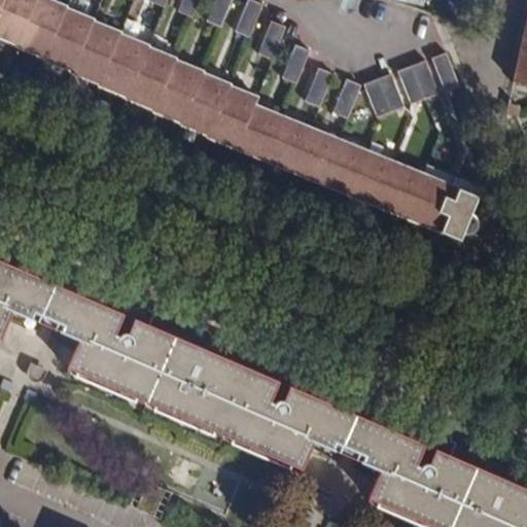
[(0,38),(18,46),(37,0),(3,0),(0,8),(0,38)]
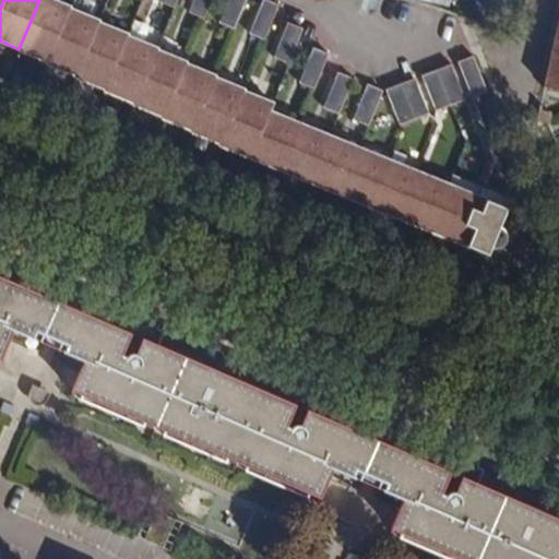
[(47,62),(70,10),(47,0),(39,0),(19,49),(19,50),(47,62)]
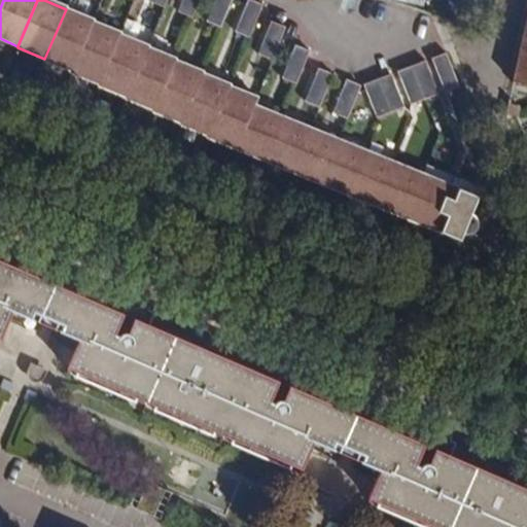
[(167,0),(150,0),(149,3),(164,8),(167,0)]
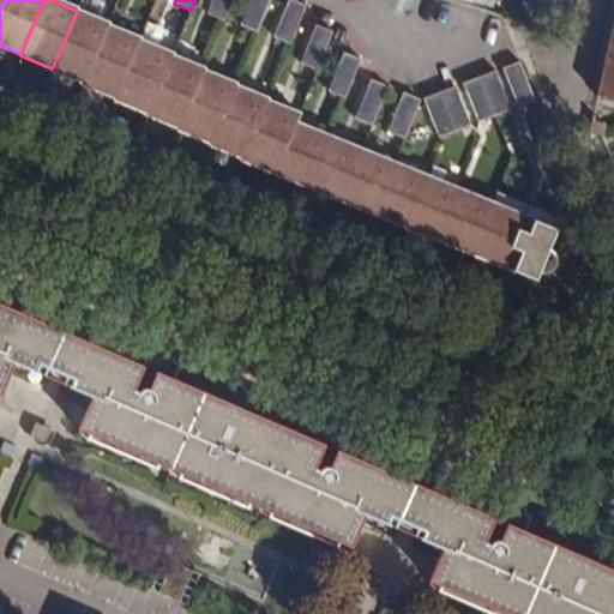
[(233,0),(214,0),(209,14),(226,22),(233,0)]
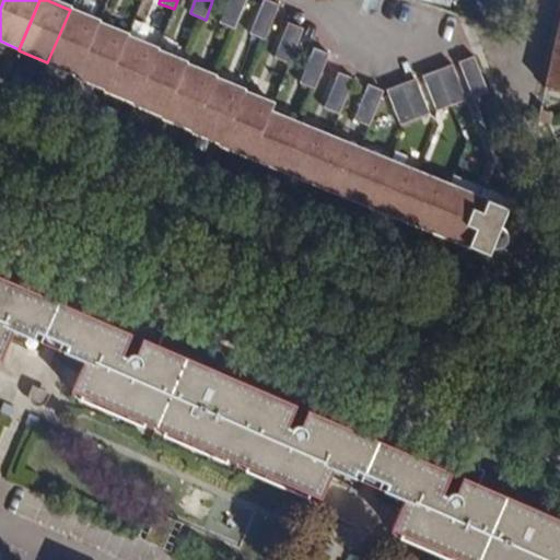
[(248,0),(232,0),(223,24),(237,31),(248,0)]
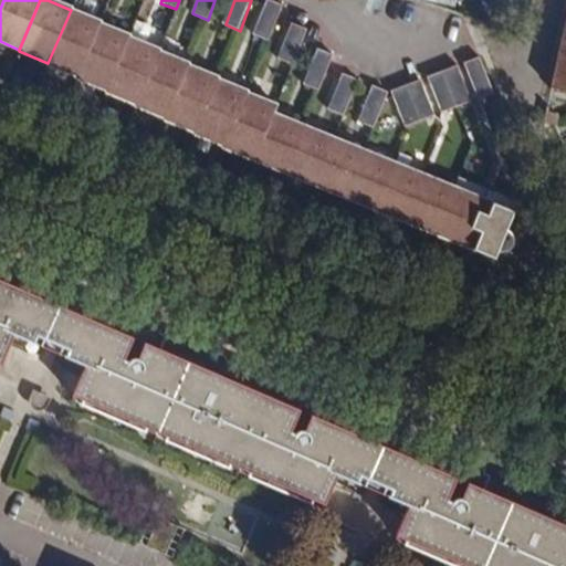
[(284,7),(269,1),(255,37),(270,42),(284,7)]
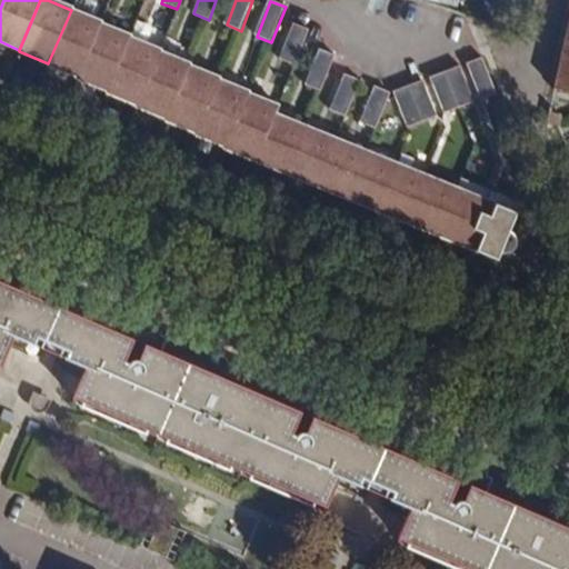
[(100,23),(71,10),(48,63),(48,65),(78,78),(100,23)]
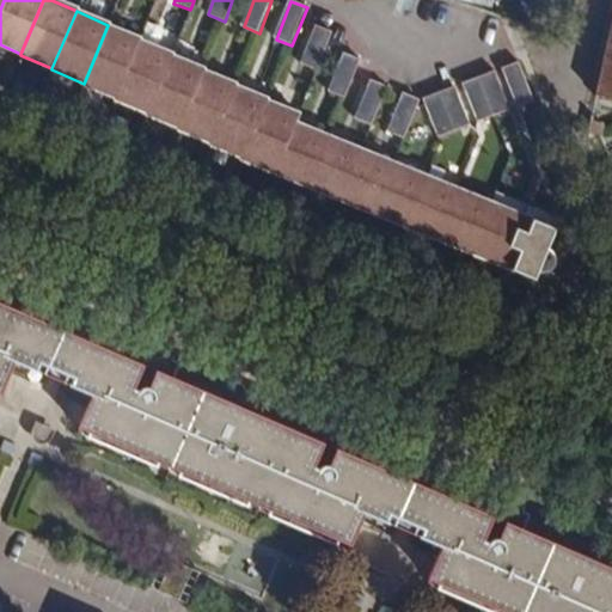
[(115,97),(139,40),(108,25),(84,84),(115,97)]
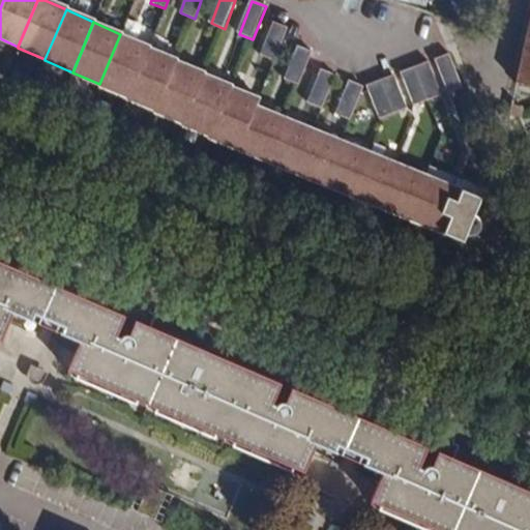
[(289,29),(274,24),(260,55),(275,62),(289,29)]
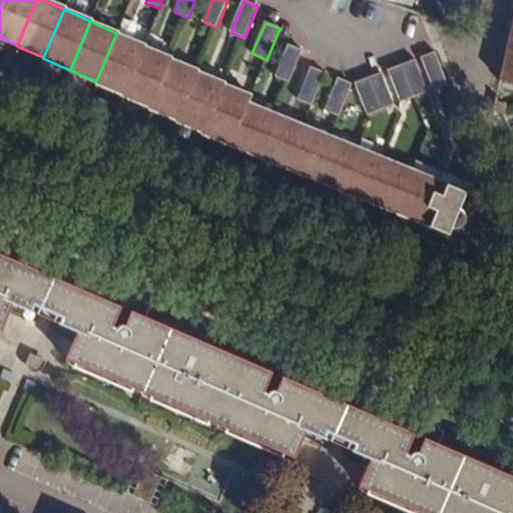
[(116,33),(96,81),(116,90),(124,94),(145,46),(116,33)]
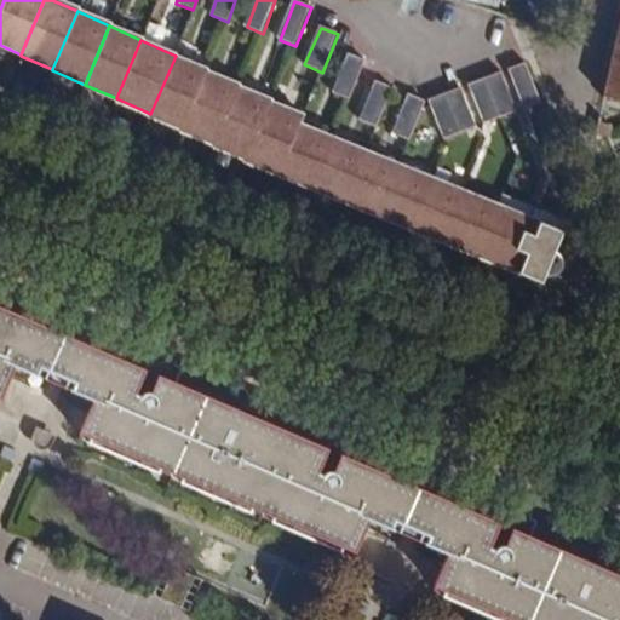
[(619,49),(615,47),(606,89),(619,91),(619,49)]
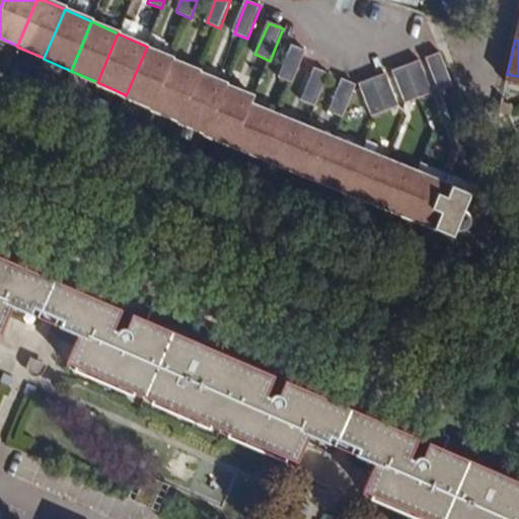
[(305,52),(292,46),(278,79),(292,85),(305,52)]
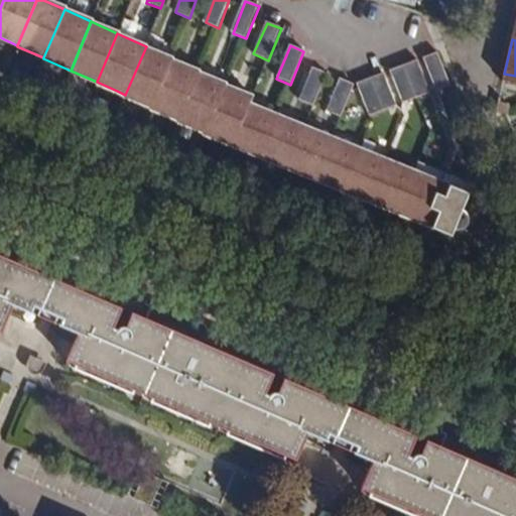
[(125,95),(153,107),(173,57),(146,46),(125,95)]
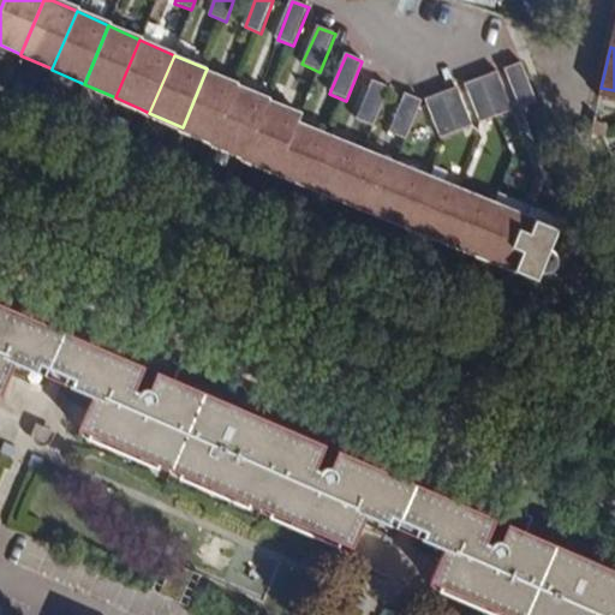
[(537,99),(521,59),(505,65),(520,105),(537,99)]
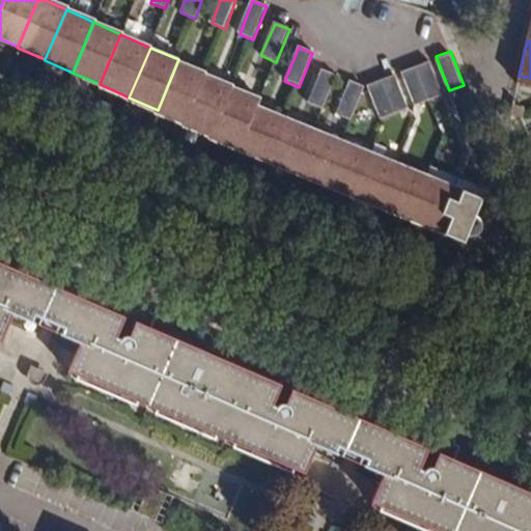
[(186,122),(207,73),(208,72),(178,59),(158,110),(186,122)]
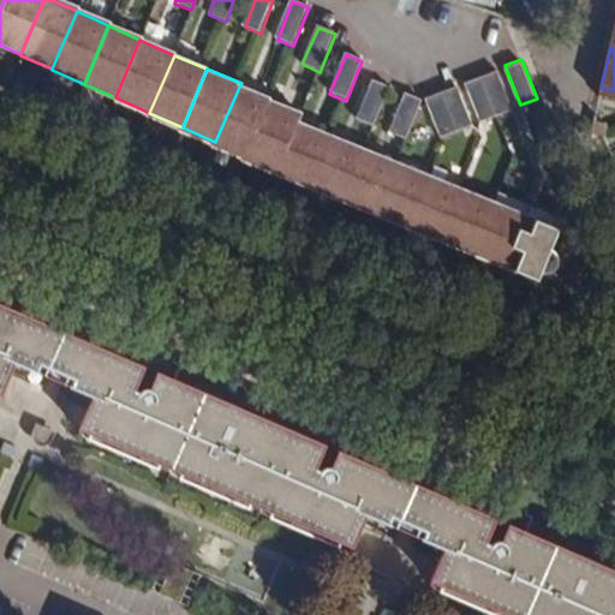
[(482,75),(497,115),(514,108),(499,69),(482,75)]
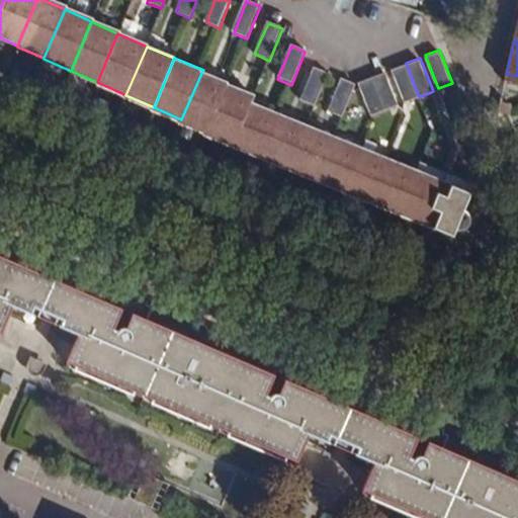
[(404,102),(419,97),(406,63),(392,69),(404,102)]
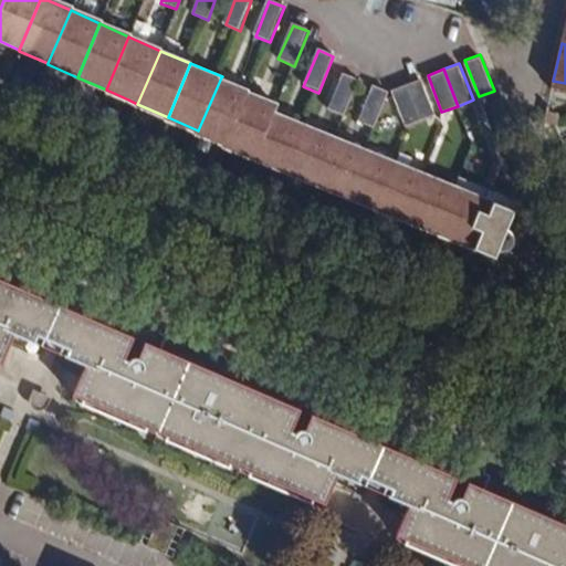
[(358,81),(343,75),(329,109),(344,116),(358,81)]
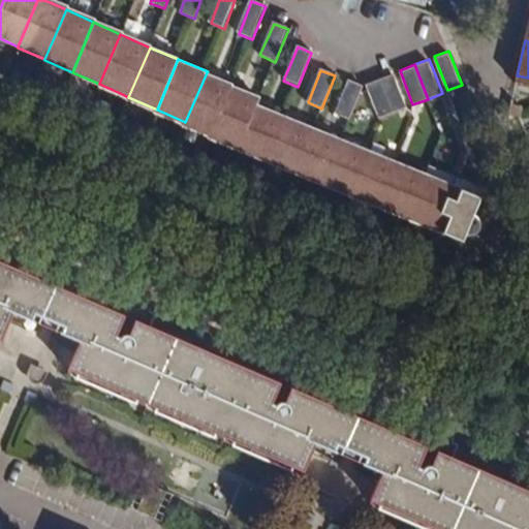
[(185,122),(213,134),(234,85),(207,72),(185,122)]
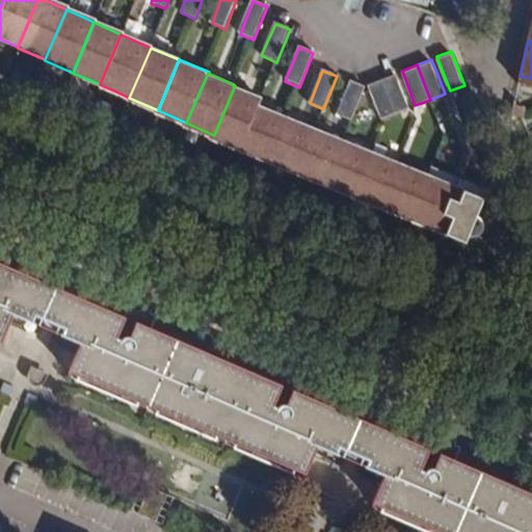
[(395,74),(380,79),(394,114),(408,109),(395,74)]
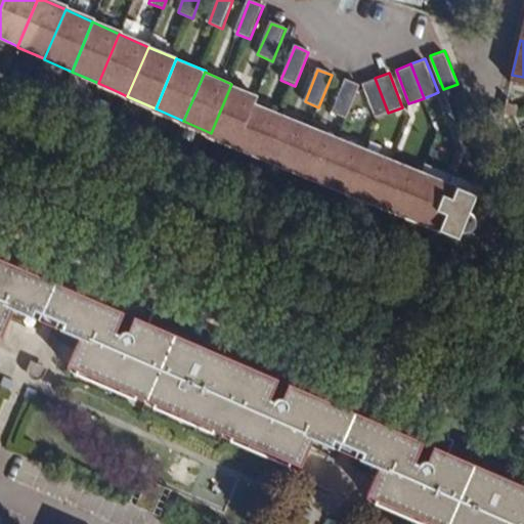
[(388,113),(375,78),(359,85),(373,118),(388,113)]
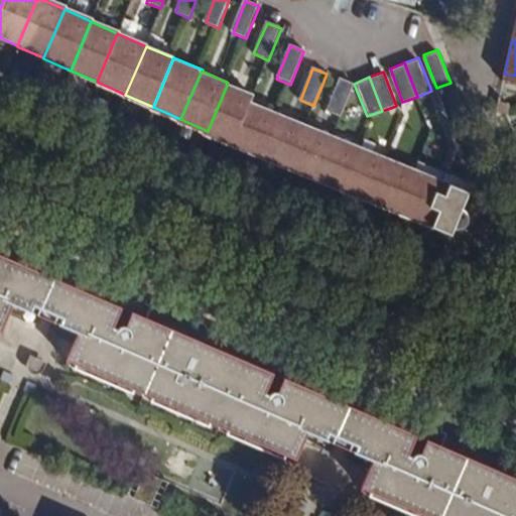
[(353,86),(340,80),(326,114),(340,120),(353,86)]
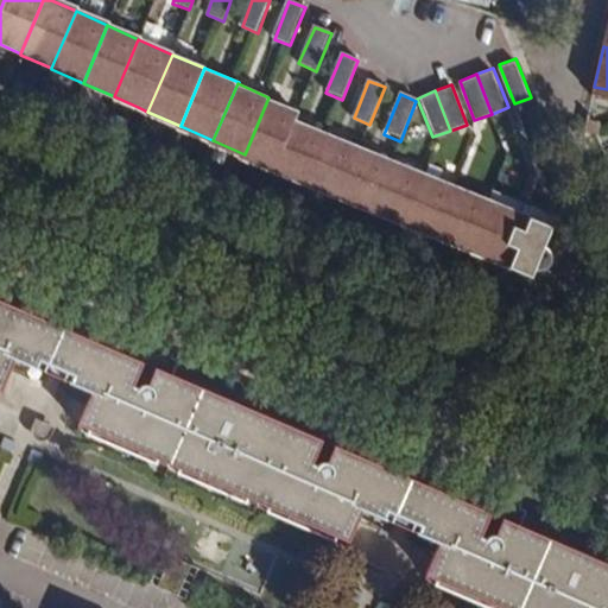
[(276,169),(298,116),(301,112),(268,97),(245,154),(276,169)]
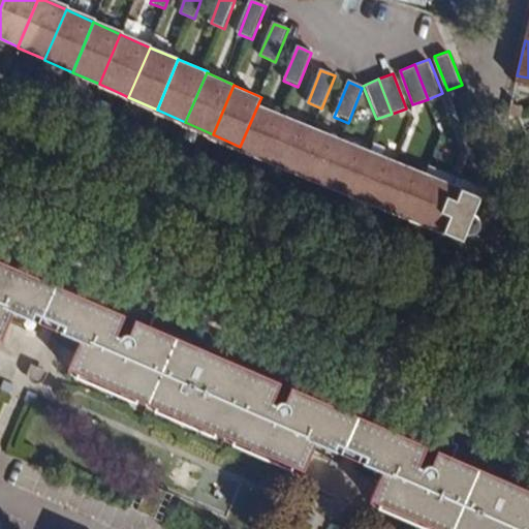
[(267,157),(286,112),(259,101),(240,147),(267,157)]
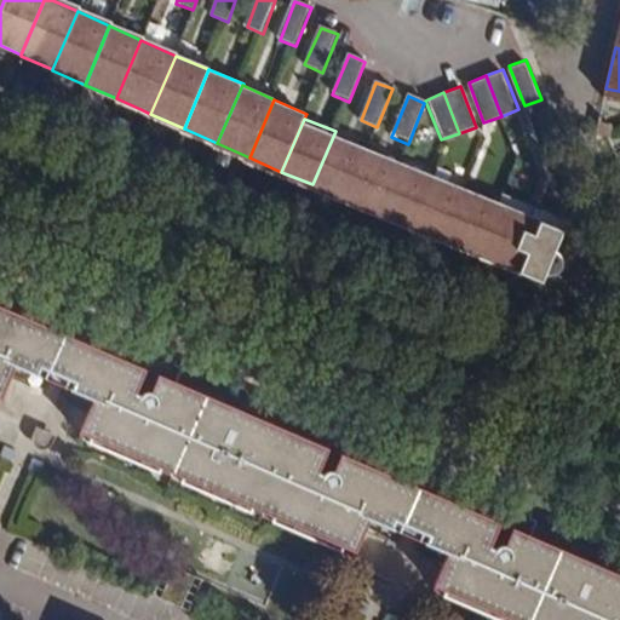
[(612,128),(598,125),(596,135),(608,138),(610,137),(612,128)]
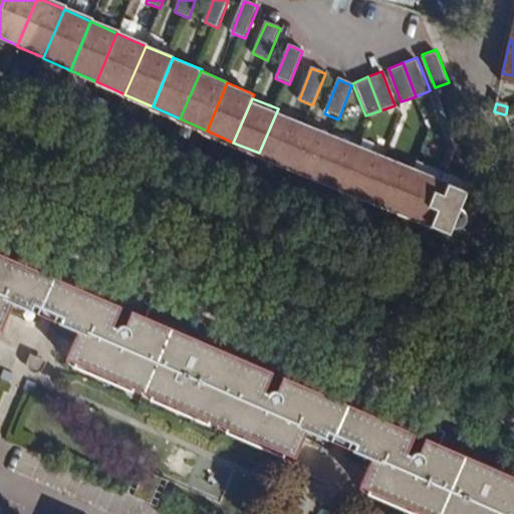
[(278,108),(259,153),(287,165),(306,120),(278,108)]
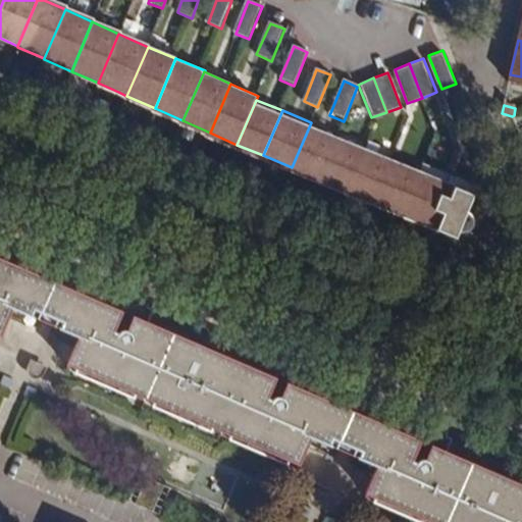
[(311,122),(292,167),(299,169),(319,177),(338,134),(311,122)]
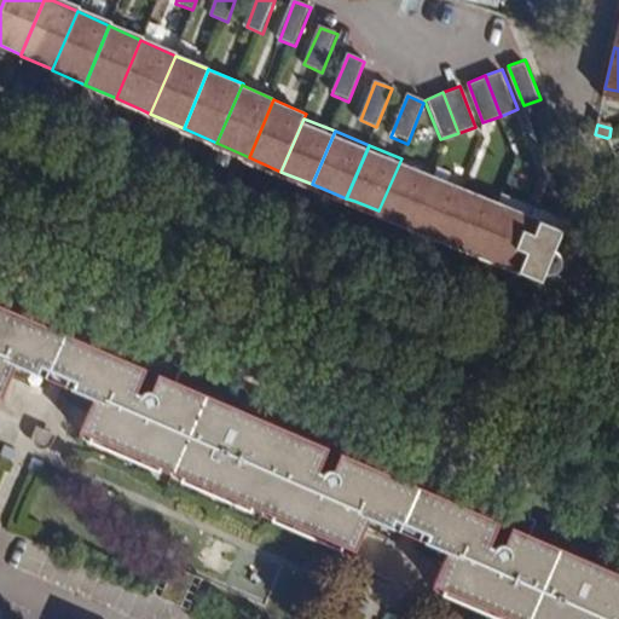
[(435,173),(401,158),(379,210),(412,225),(435,173)]
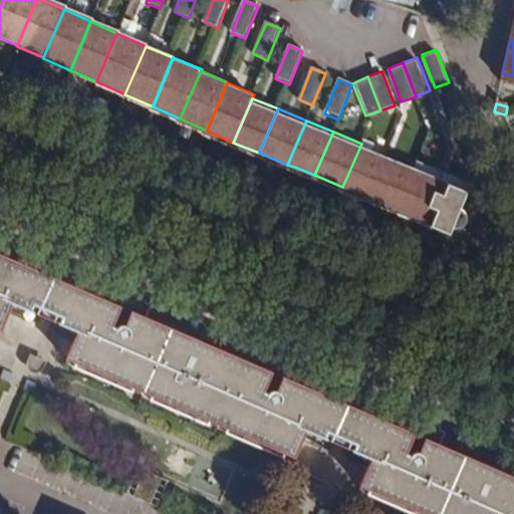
[(361,144),(342,187),(368,197),(388,154),(361,144)]
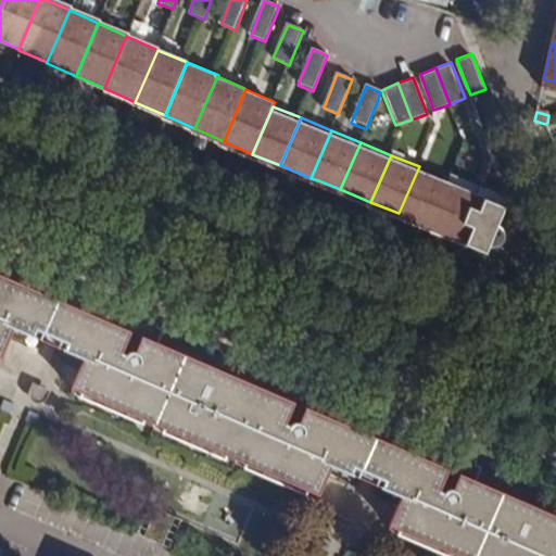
[(419,166),(399,213),(428,225),(449,179),(419,166)]
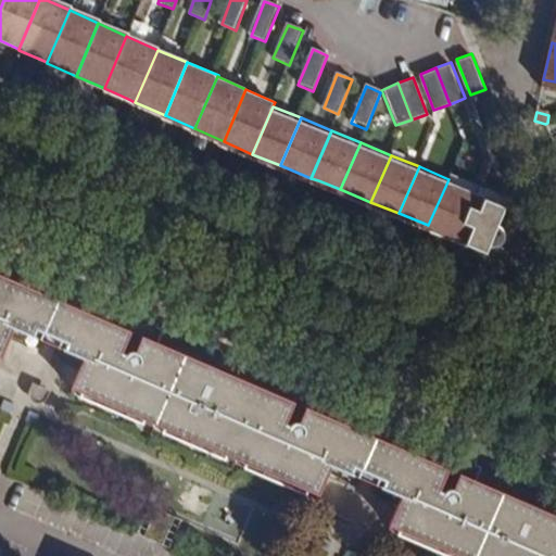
[(477,191),(482,179),(454,167),(449,179),(477,191)]
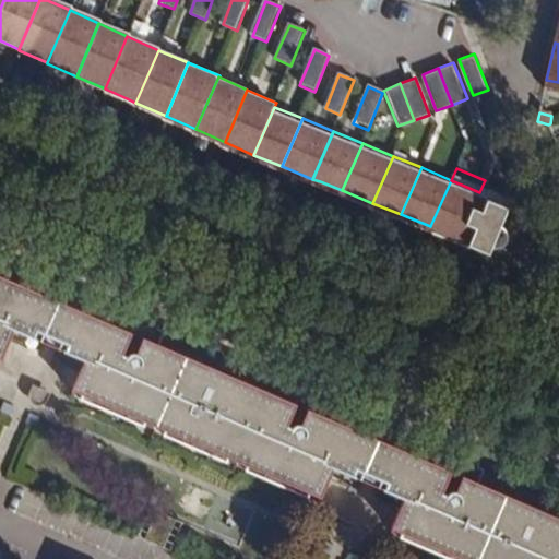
[(451,180),(430,226),(437,228),(460,238),(479,192),(451,180)]
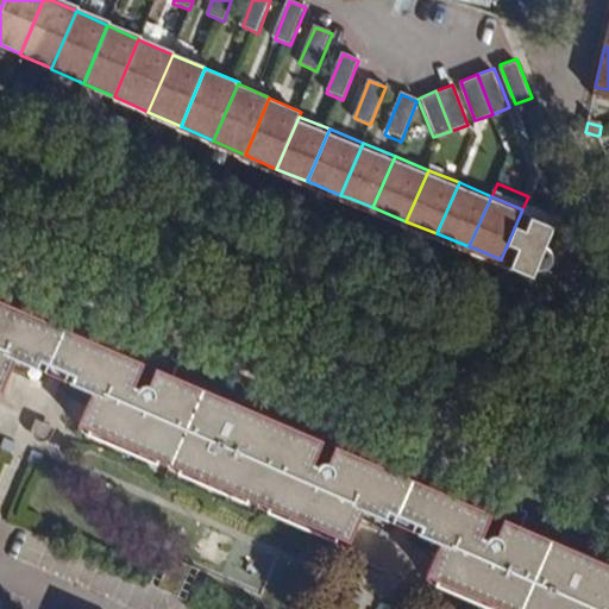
[(528,196),(522,209),(556,223),(562,211),(528,196)]
